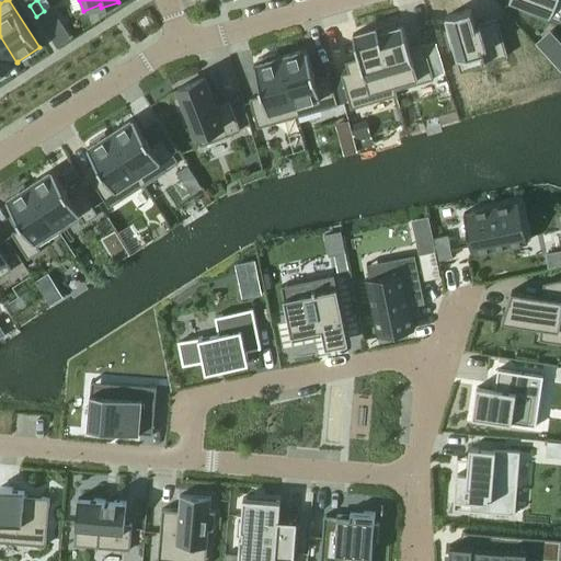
[(560,0),(511,0),(522,3),(519,9),(538,15),(539,11),(560,19),(560,0)]
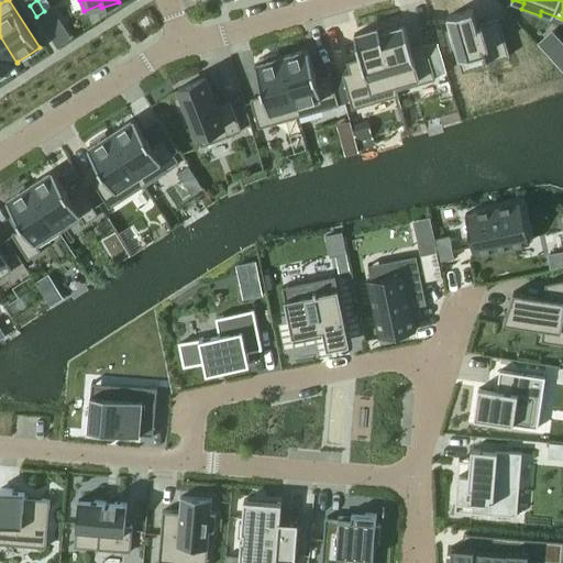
[(473,9),(448,15),(451,29),(446,30),(452,48),(457,47),(463,69),(509,56),(499,19),(477,25),(473,9)]
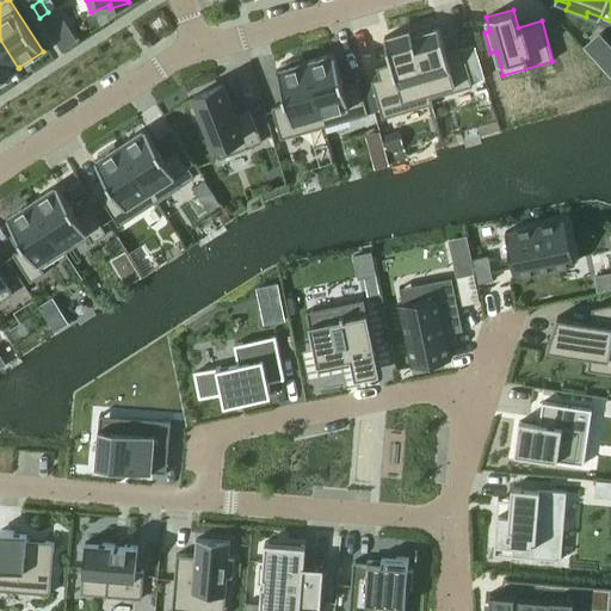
[(412,29),(411,30),(432,104),(433,104),(431,99),(473,86),(462,48),(446,53),(439,28),(432,30),(431,24),(412,30),(412,29)]
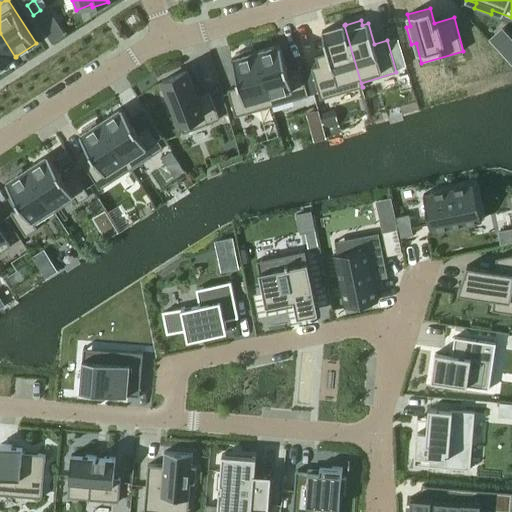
[(57,23),(44,32),(52,44),(66,36),(57,23)]
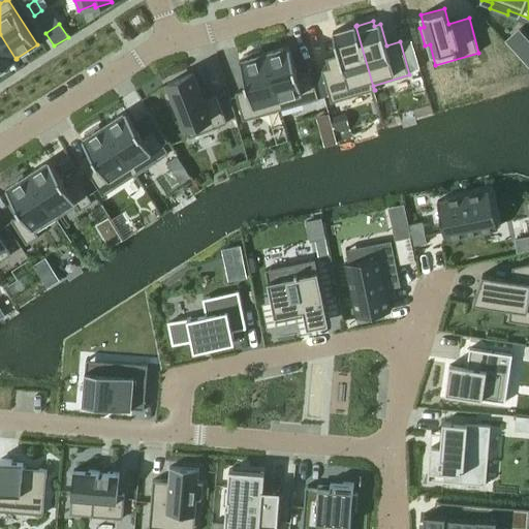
[(329,67),(321,69),(332,102),(374,90),(355,26),(333,32),(339,54),(327,58),(329,67)]
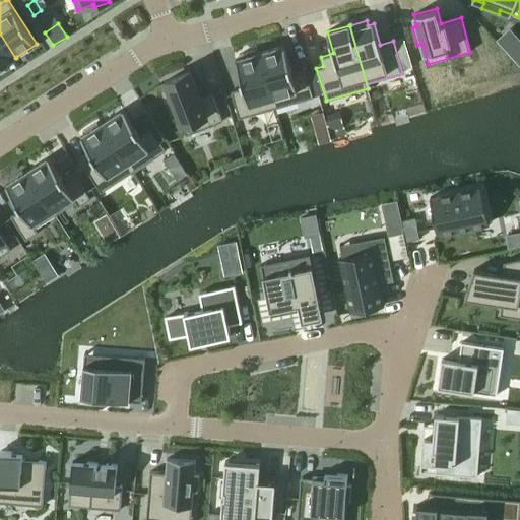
[(0,34),(0,68),(15,58),(0,34)]
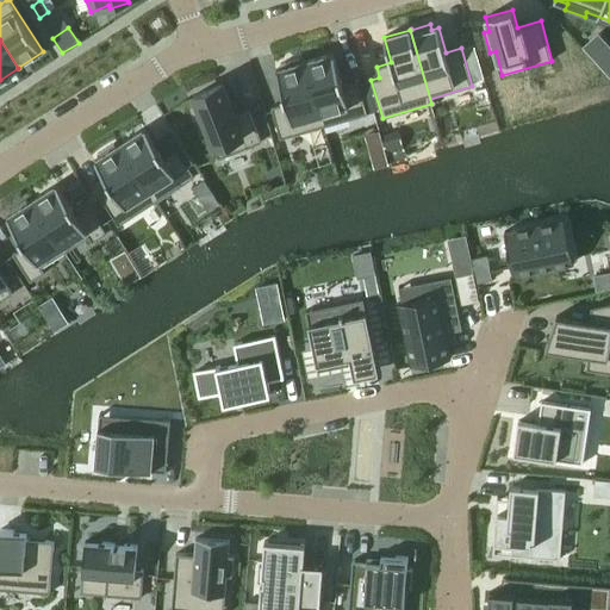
[(334,54),(305,62),(324,126),(367,114),(359,82),(343,86),(334,54)]
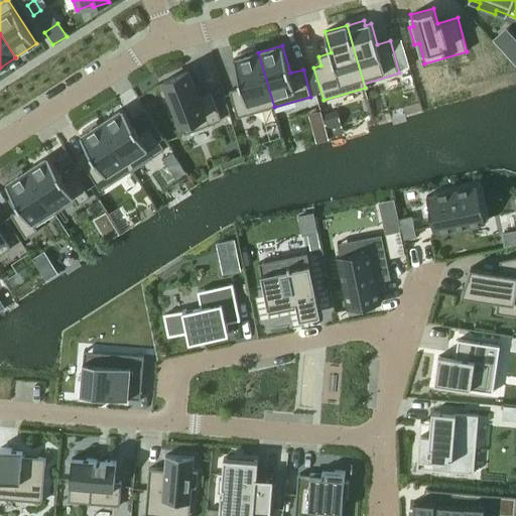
[(242,87),(230,91),(232,99),(238,118),(274,107),(258,52),(234,59),(235,61),(242,85),(242,87)]
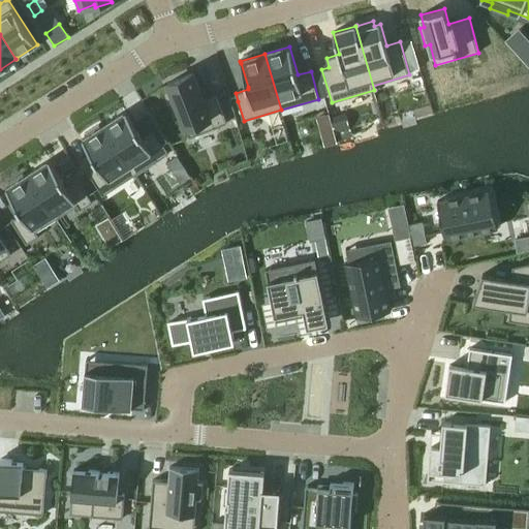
[(416,56),(408,58),(412,70),(419,67),(416,56)]
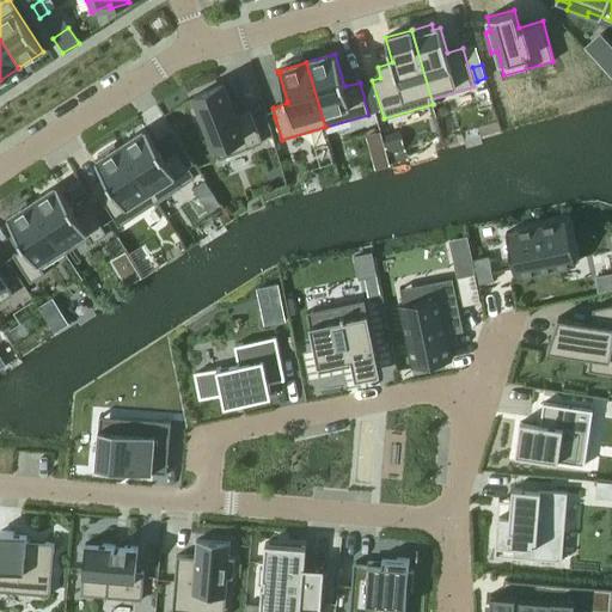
[(224,85),(195,97),(201,114),(197,115),(204,134),(208,132),(220,160),(263,142),(251,111),(237,117),(224,85)]
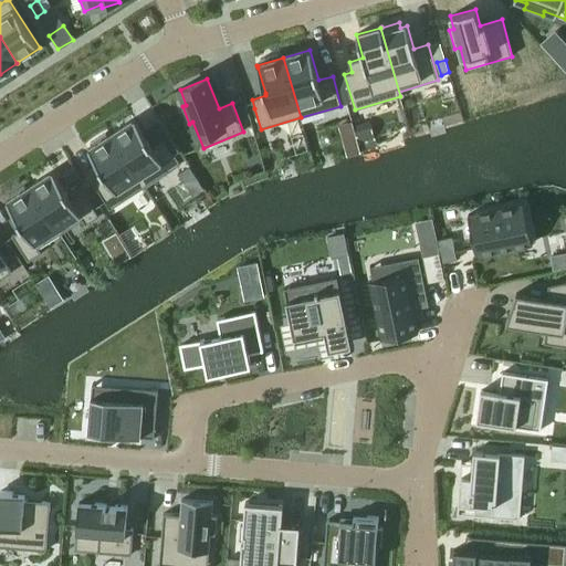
[(135,119),(112,134),(146,187),(181,164),(165,138),(159,142),(153,146),(135,119)]
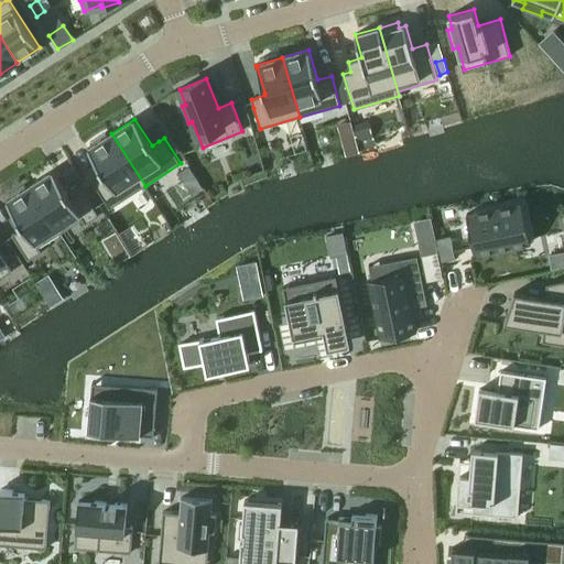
[(93,145),(88,149),(106,175),(94,183),(110,208),(145,186),(111,133),(108,136),(106,133),(90,143),(93,145)]
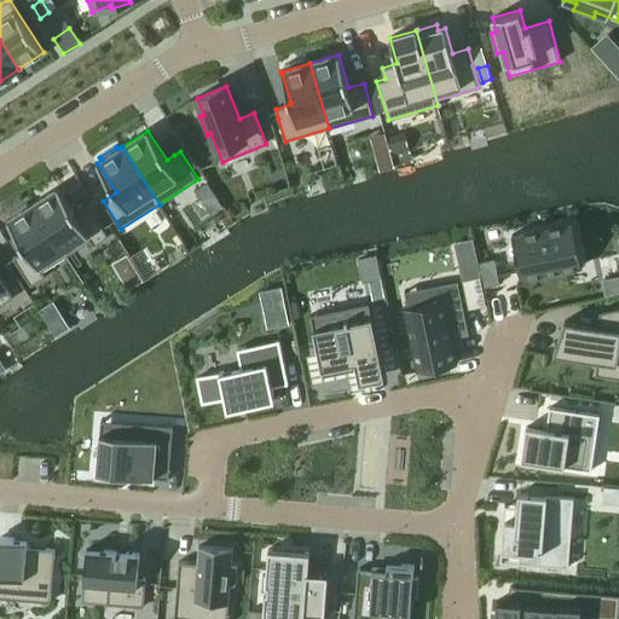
[(46,196),(33,203),(67,256),(91,241),(94,246),(109,237),(91,208),(77,217),(65,197),(58,187),(46,196)]
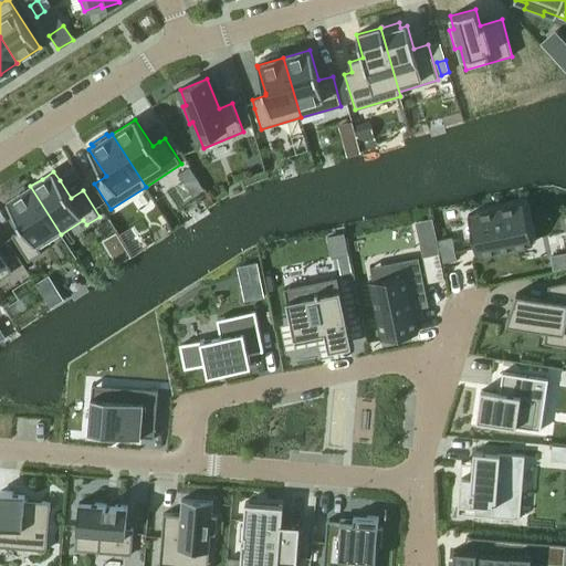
[(11,199),(7,201),(24,228),(12,236),(29,262),(42,253),(39,249),(61,234),(30,186),(27,189),(24,186),(9,196),(11,199)]
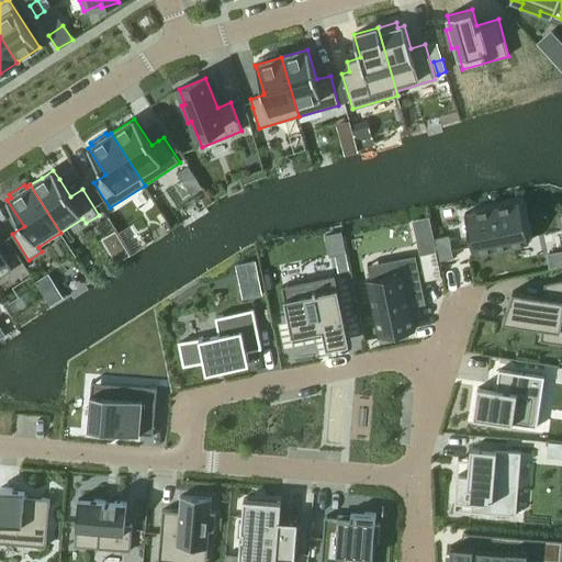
[(521,202),(465,213),(472,247),(475,247),(476,253),(485,251),(486,251),(495,249),(499,248),(501,249),(516,246),(516,245),(529,243),(526,231),(527,231),(525,221),(521,202)]
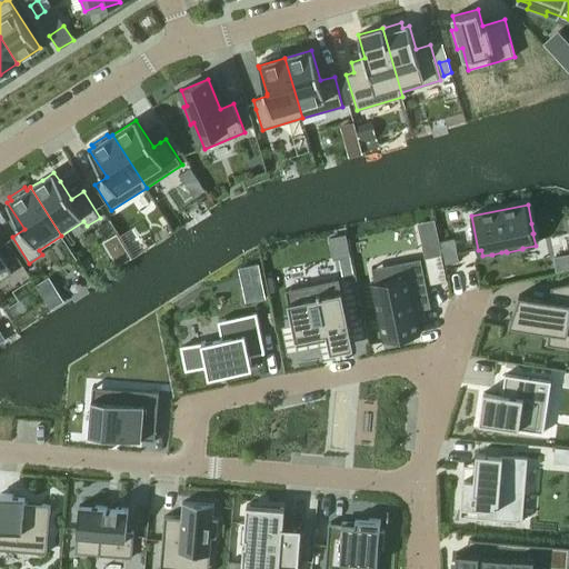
[(568,255),(556,258),(558,271),(568,269),(568,255)]
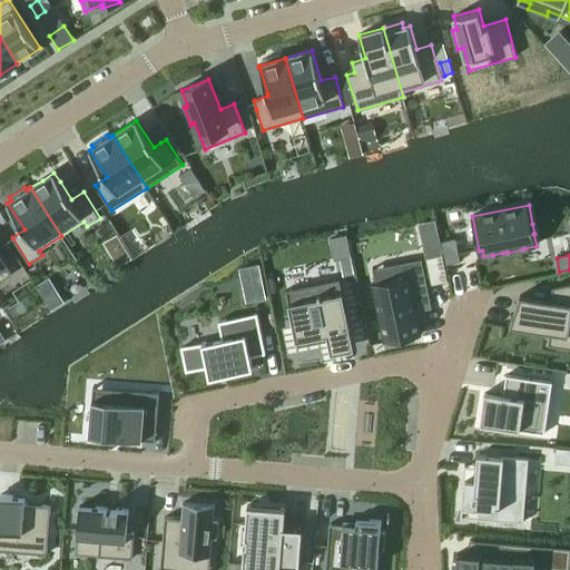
[(0,282),(12,275),(0,256),(0,282)]
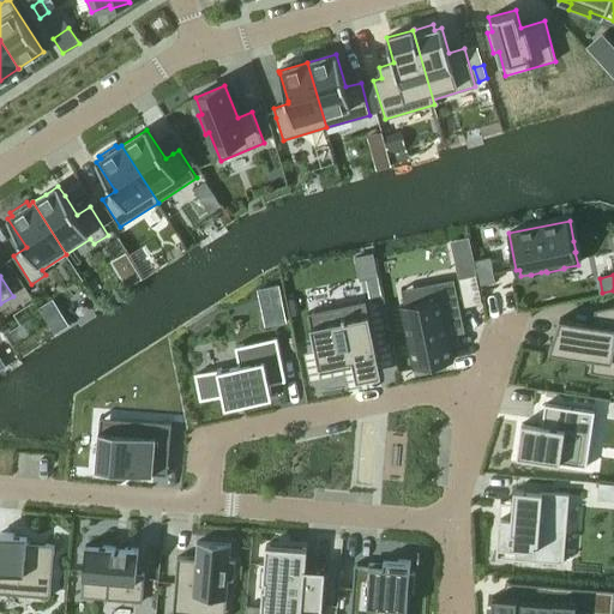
[(426,300),(401,306),(414,369),(422,367),(455,361),(450,335),(452,335),(451,329),(464,326),(455,278),(422,286),(426,300)]
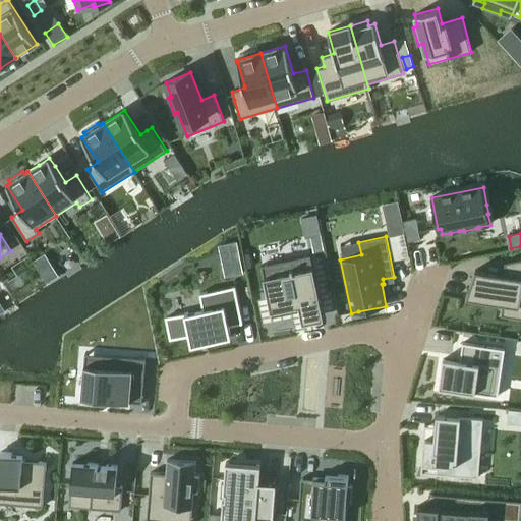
[(310,255),(262,266),(272,316),(300,311),(303,310),(301,302),(320,299),(310,255)]
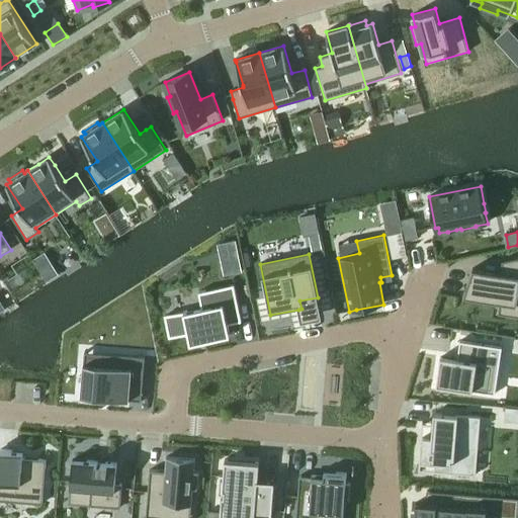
[(472,269),(463,296),(500,303),(517,305),(517,258),(502,261),(502,264),(501,273),(472,269)]
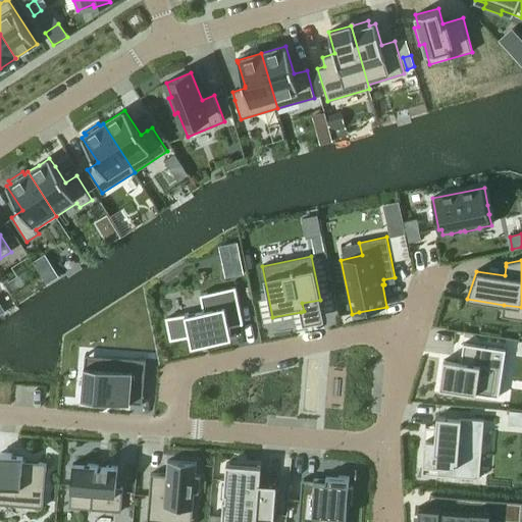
[(204,310),(166,318),(170,341),(190,336),(192,345),(203,343),(203,345),(209,343),(231,338),(229,326),(244,324),(242,314),(236,288),(201,295),(204,310)]
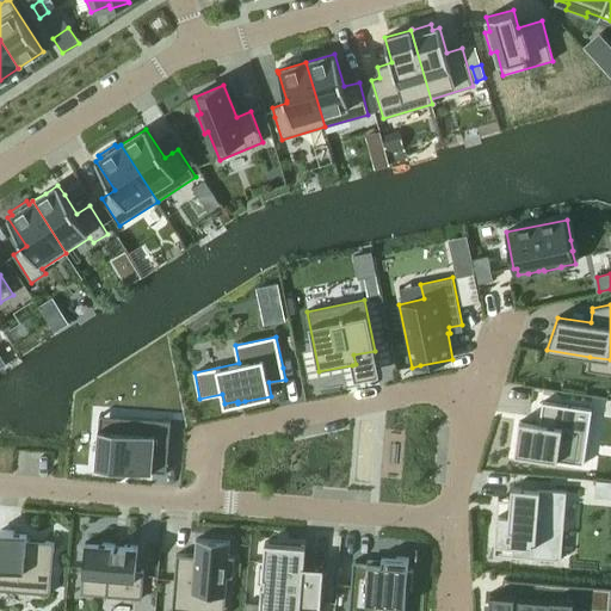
[(516,450),(514,455),(584,466),(592,409),(543,402),(539,424),(539,425),(520,421),(516,450)]
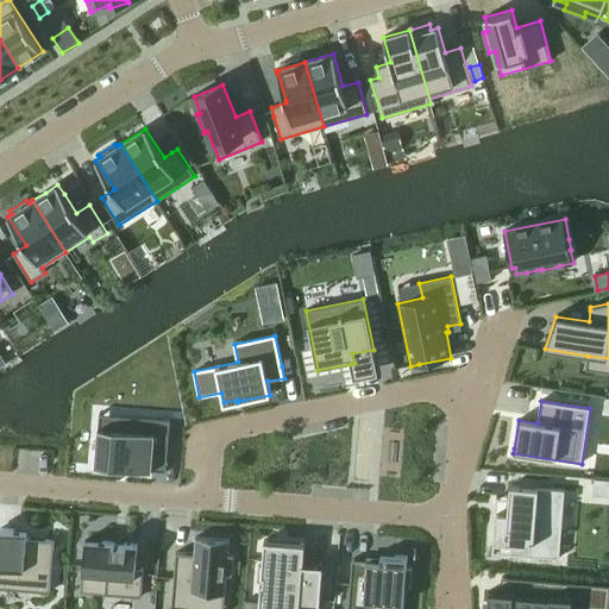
[(95,466),(120,469),(120,468),(152,470),(154,457),(168,458),(169,439),(170,420),(133,416),(132,426),(132,431),(115,429),(114,435),(114,443),(98,441),(96,451),(95,466)]
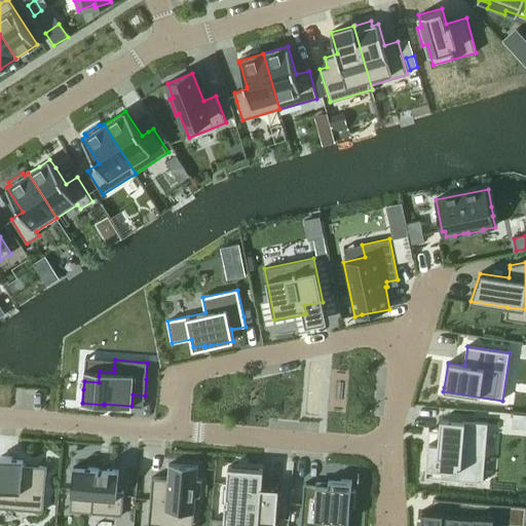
[(514,421),(513,427),(525,428),(525,415),(514,414),(514,421)]
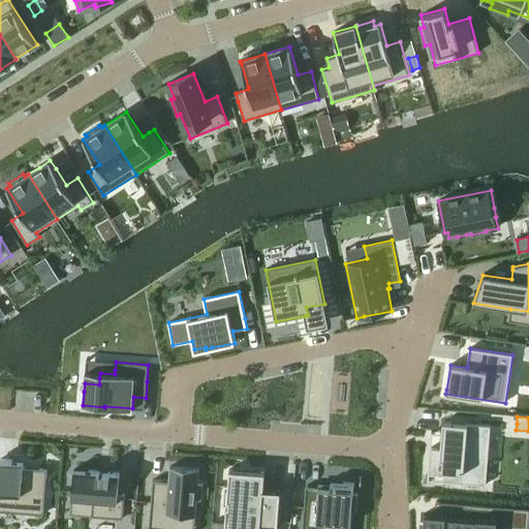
[(431,455),(429,474),(444,475),(444,480),(443,480),(443,483),(486,486),(487,481),(484,481),(488,430),(491,430),(491,426),(465,424),(443,423),(442,435),(442,441),(441,449),(430,448),(430,455),(431,455)]
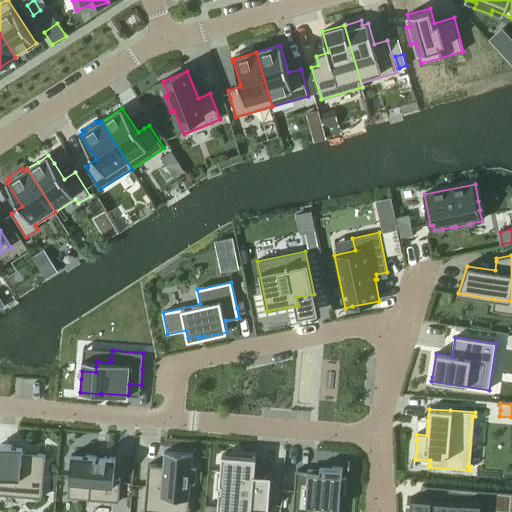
[(0,487),(6,488),(18,489),(17,496),(42,498),(46,455),(38,454),(22,453),(23,447),(12,446),(0,445),(0,446),(0,487)]
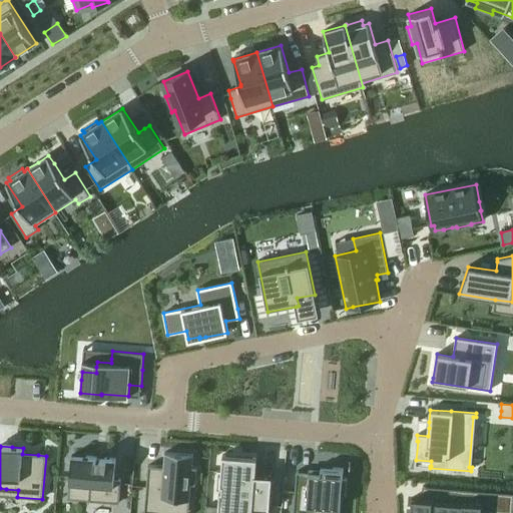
[(148,466),(144,512),(153,512),(171,512),(172,499),(189,501),(191,484),(195,485),(196,468),(192,467),(193,455),(164,453),(163,467),(148,466)]
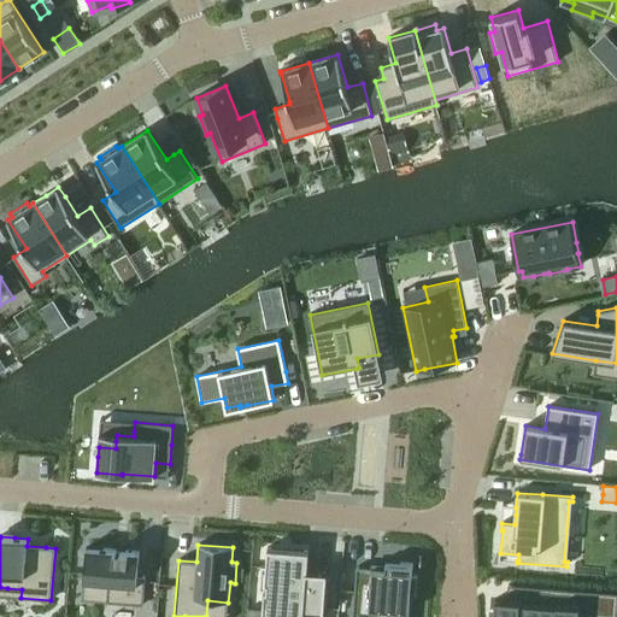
[(87,548),(83,582),(88,582),(105,583),(109,583),(107,603),(144,605),(146,577),(137,576),(140,552),(133,552),(87,548)]
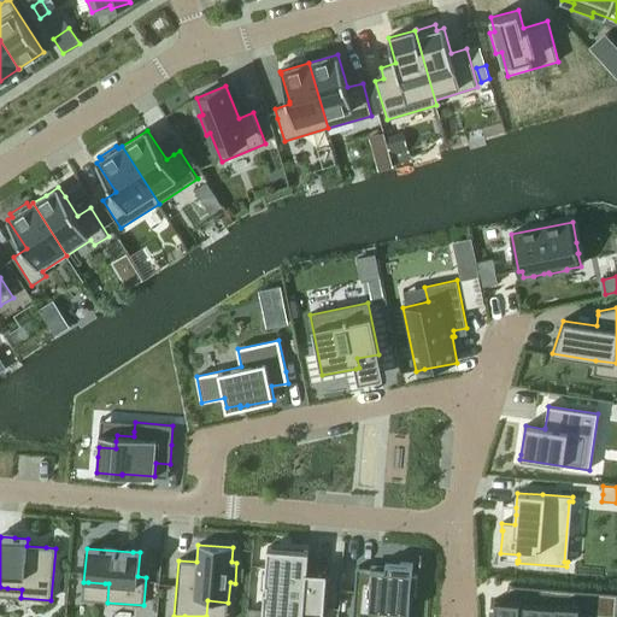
[(262,565),(260,591),(264,591),(263,610),(263,616),(260,616),(323,616),(325,605),(328,573),(312,571),(307,571),(309,552),(289,550),(269,548),(268,548),(266,566),(262,565)]
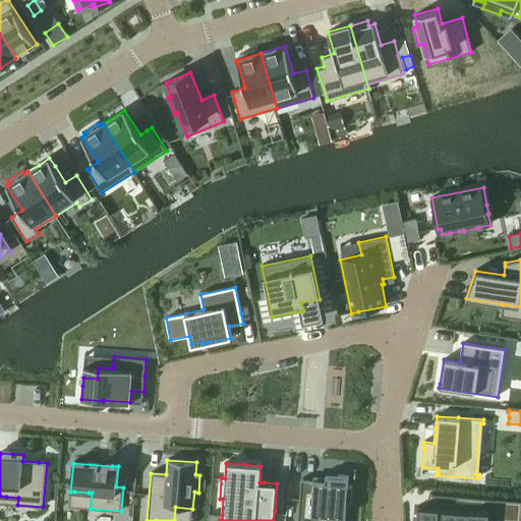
[(298,519),(297,520),(345,520),(347,506),(347,505),(351,505),(352,486),(348,486),(349,477),(338,476),(326,475),(326,481),(301,479),(298,519)]
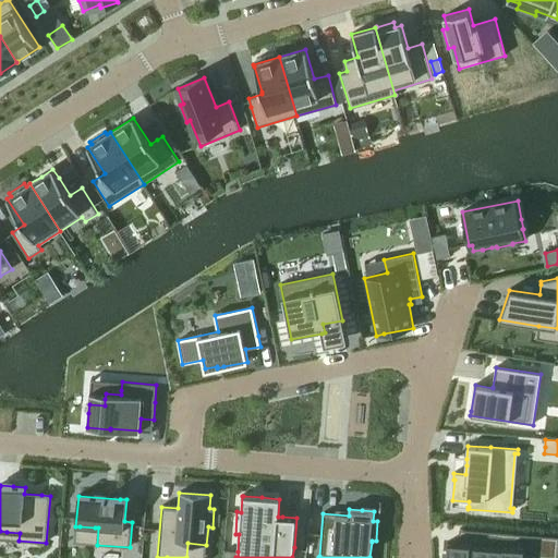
[(448,542),(447,557),(523,557),(536,557),(557,557),(557,556),(557,536),(460,529),(459,543),(448,542)]
